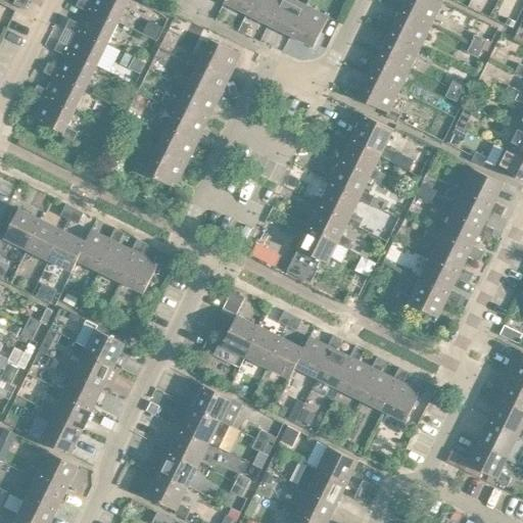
[(15,0),(14,3),(26,9),(30,0),(29,0),(15,0)]
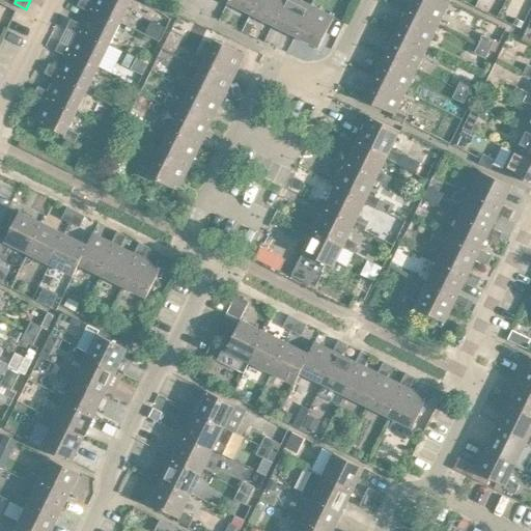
[(80,0),(78,6),(89,11),(91,7),(121,22),(131,0),(94,0),(93,2),(89,0),(80,0)]
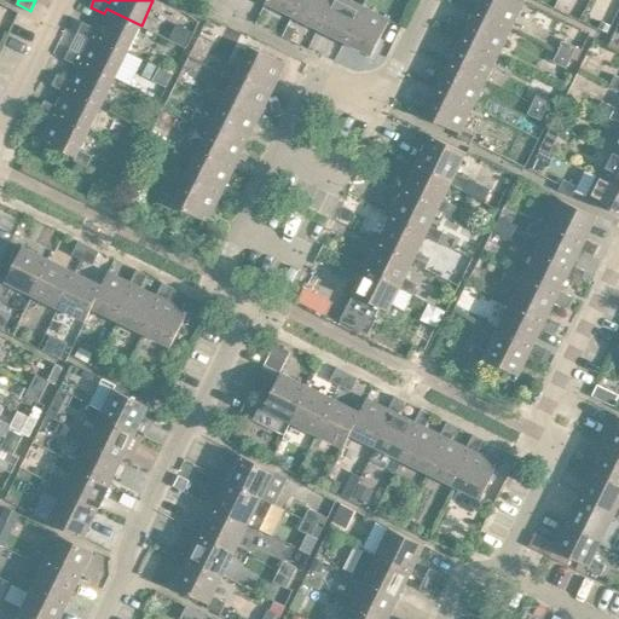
[(266,3),(294,16),(301,0),(267,0),(267,1),(266,3)]
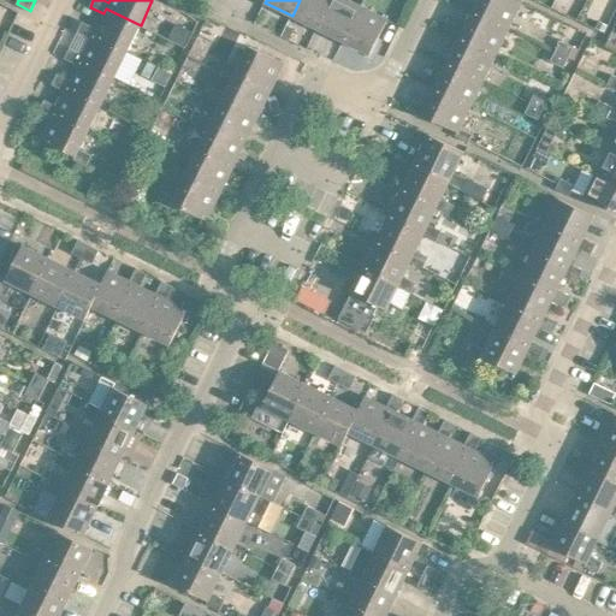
[(300,0),(292,16),(318,29),(331,0),(300,0)]
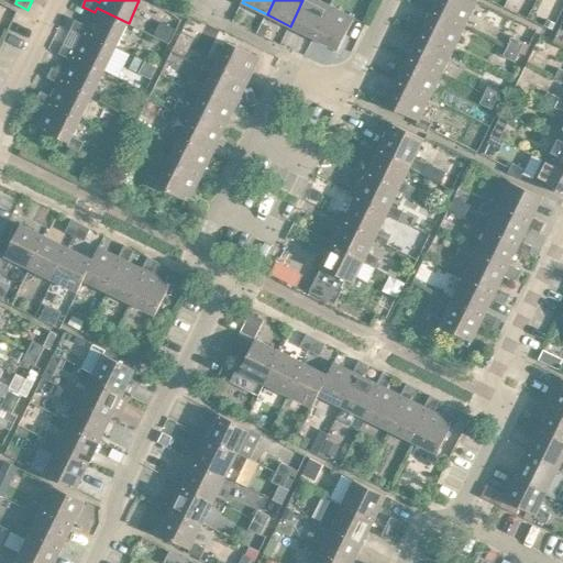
[(302,0),(290,26),(315,37),(330,6),(318,0),(302,0)]
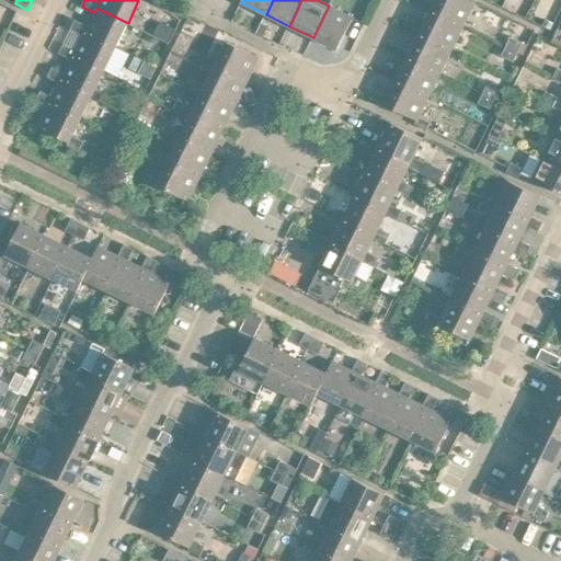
[(473,0),(436,0),(432,10),(464,25),(476,1),(473,0)]
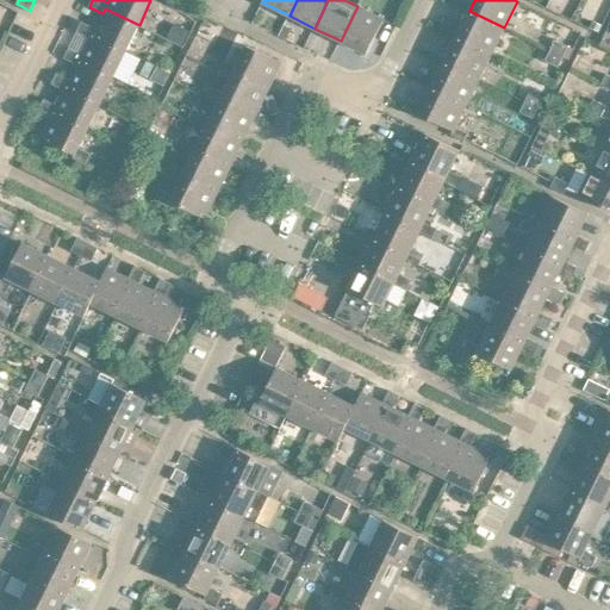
[(358,6),(341,41),(367,54),(384,19),(358,6)]
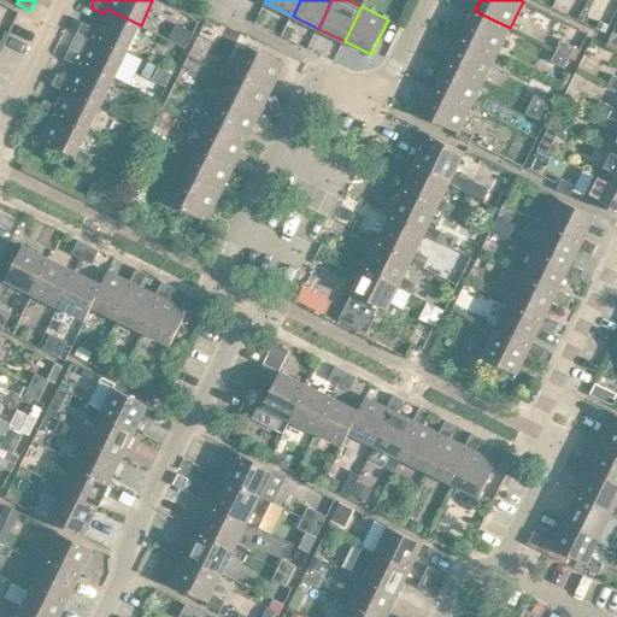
[(77,33),(90,39),(93,34),(128,52),(141,25),(106,9),(104,13),(95,29),(83,22),(77,33)]
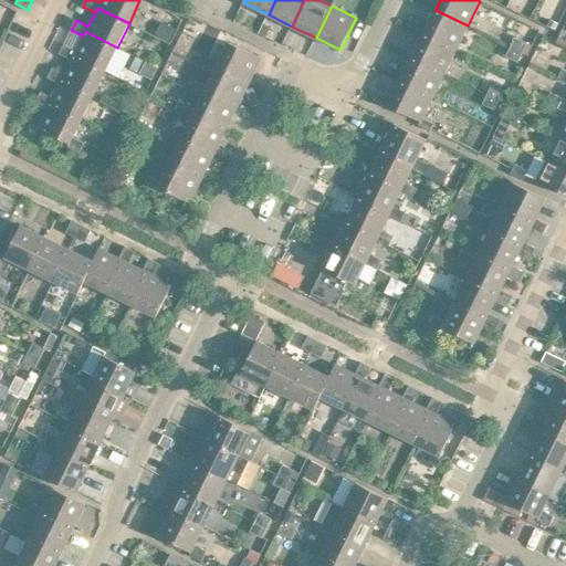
[(436,10),(425,33),(457,49),(468,25),(436,10)]
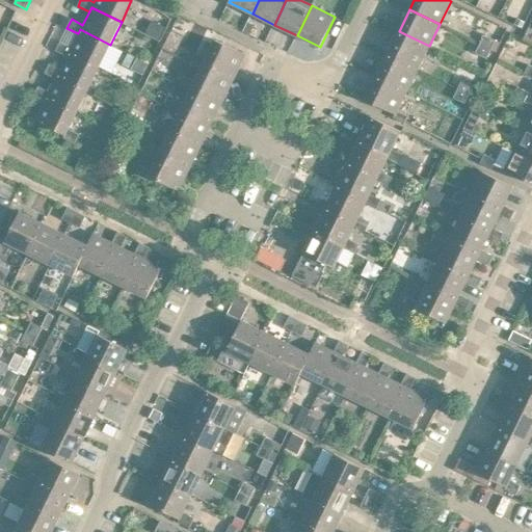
[(65,16),(60,25),(67,28),(72,19),(65,16)]
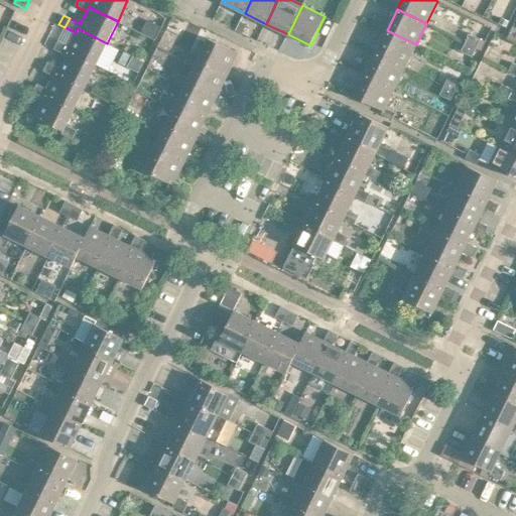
[(502,18),(499,23),(506,27),(509,21),(502,18)]
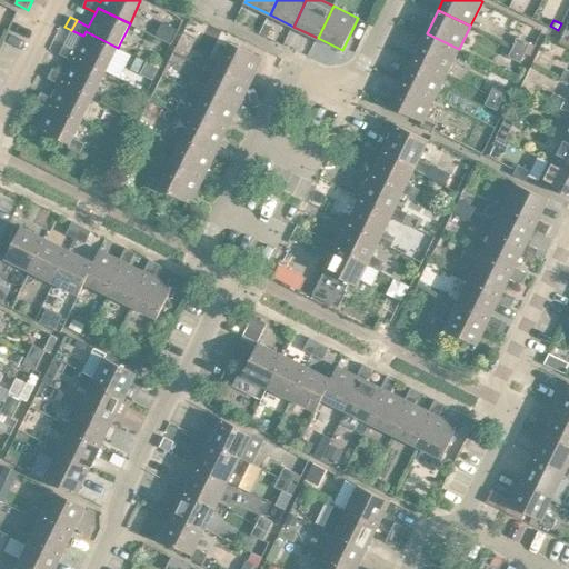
[(162,22),(156,36),(171,43),(178,30),(162,22)]
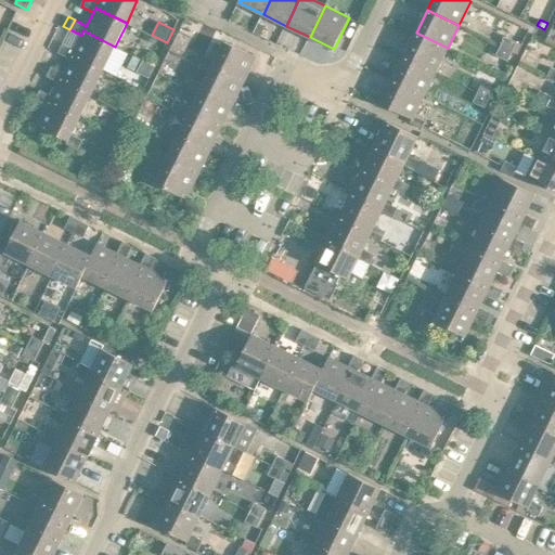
[(59,53),(69,59),(72,54),(103,69),(115,47),(84,30),(81,35),(75,49),(63,43),(59,53)]
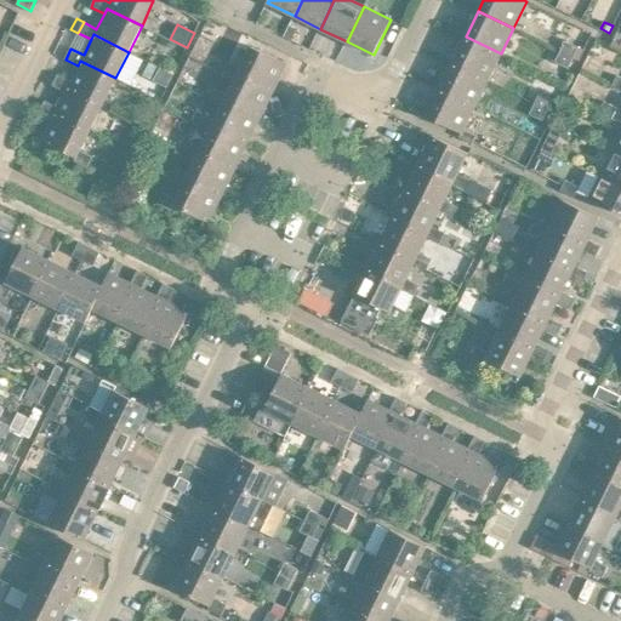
[(466,36),(453,63),(488,80),(501,53),(466,36)]
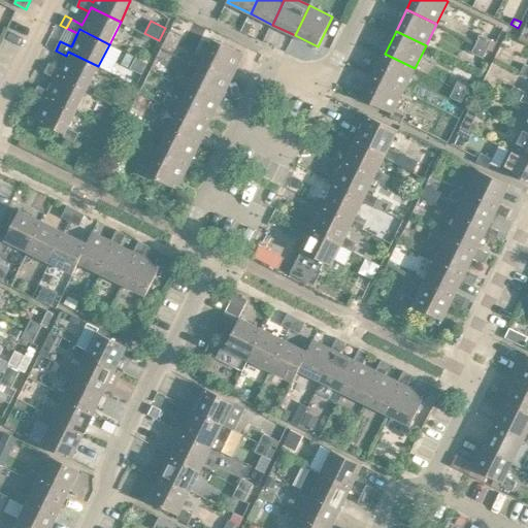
[(481,34),(476,43),(488,50),(492,40),(481,34)]
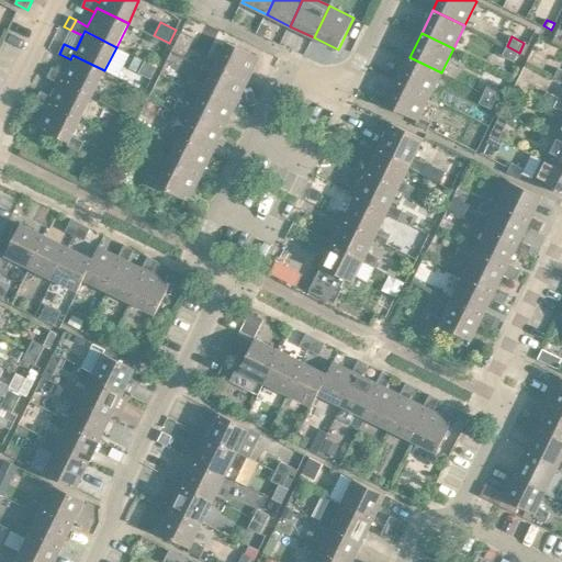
[(201,66),(213,72),(215,67),(247,82),(259,58),(237,47),(227,42),(227,43),(217,63),(206,56),(201,66)]
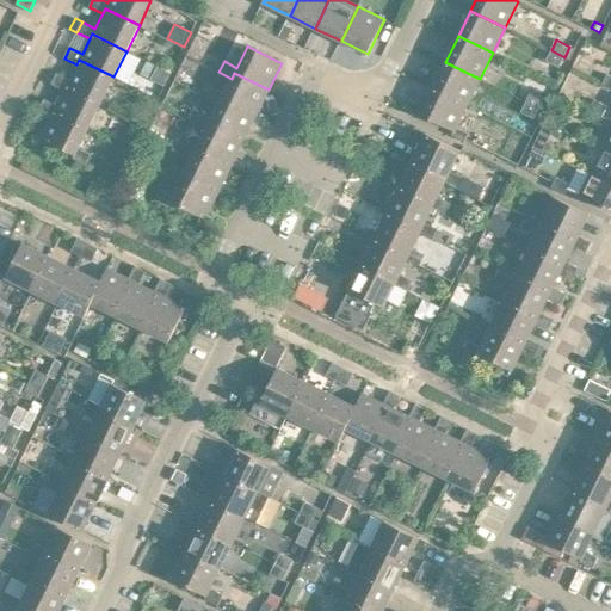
[(565,57),(551,50),(547,61),(560,67),(565,57)]
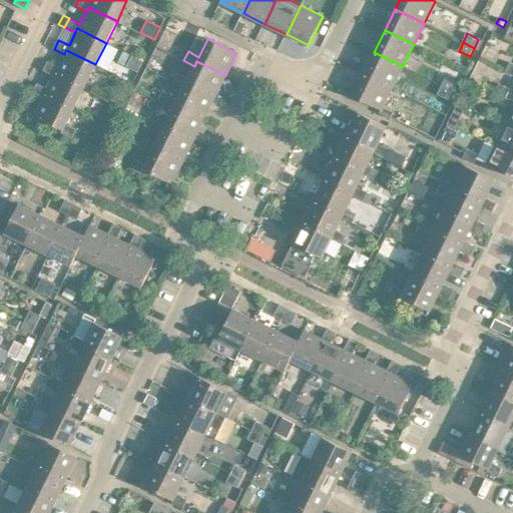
[(43,70),(54,75),(56,71),(85,86),(95,64),(66,50),(64,54),(58,67),(48,61),(43,70)]
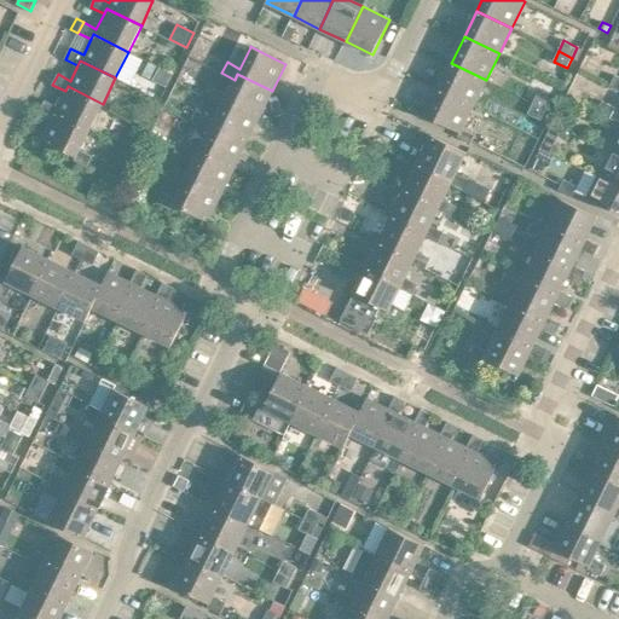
[(451,63),(439,88),(473,105),(486,80),(451,63)]
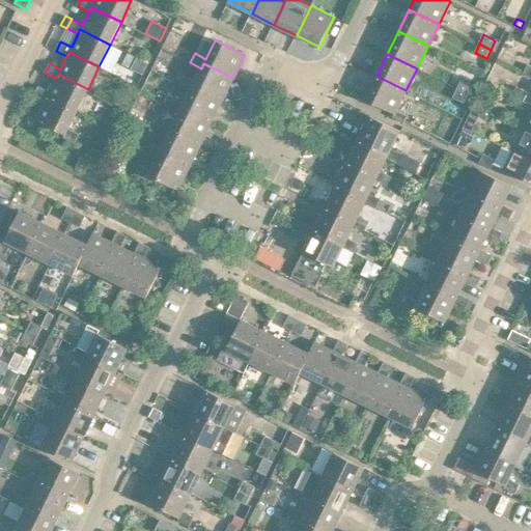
[(137,57),(131,70),(143,75),(149,63),(137,57)]
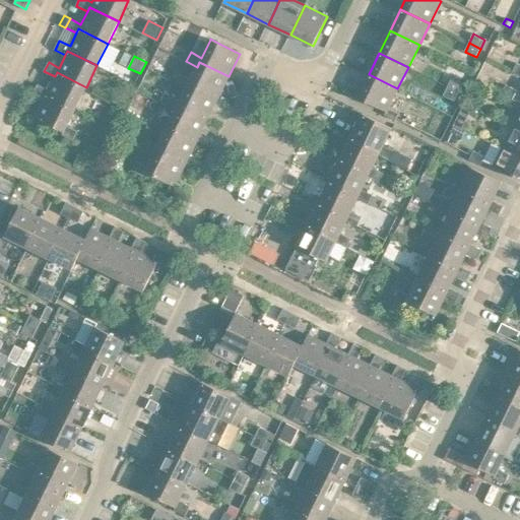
[(176,83),(186,88),(189,83),(218,98),(229,76),(199,62),(197,67),(191,79),(180,74),(176,83)]
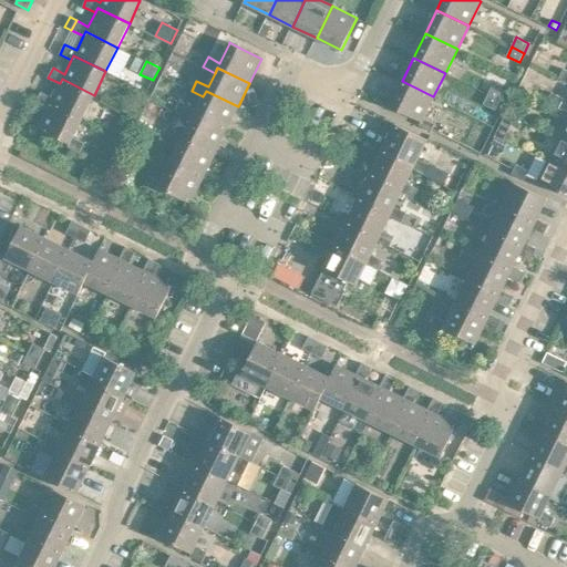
[(35,102),(48,107),(50,103),(82,119),(94,95),(62,79),(60,83),(53,98),(41,92),(35,102)]
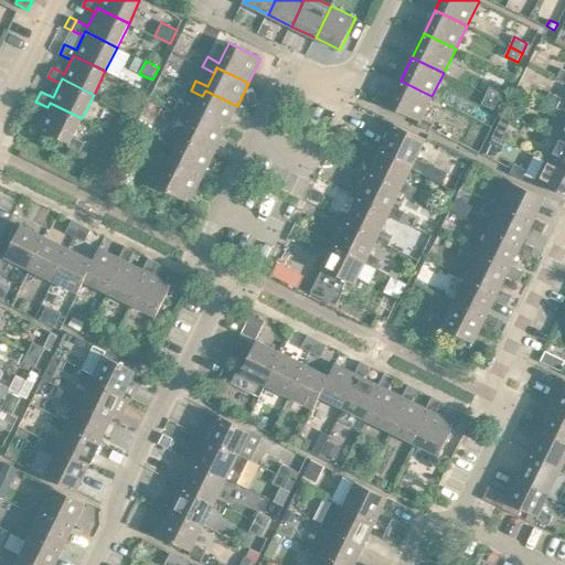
[(432,96),(401,81),(388,106),(419,121),(418,125),(430,130),(435,120),(423,115),(432,96)]
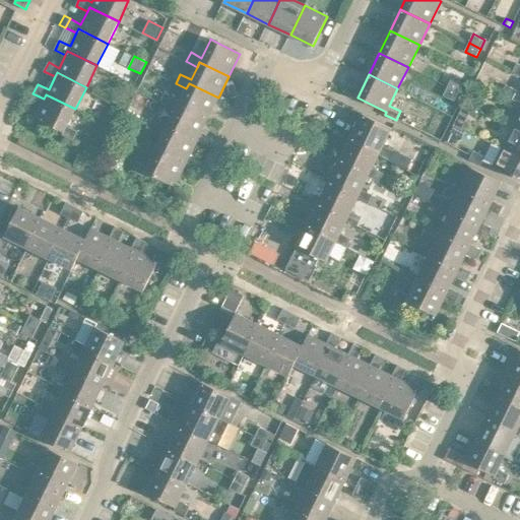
[(452,77),(448,86),(459,92),(463,83),(452,77)]
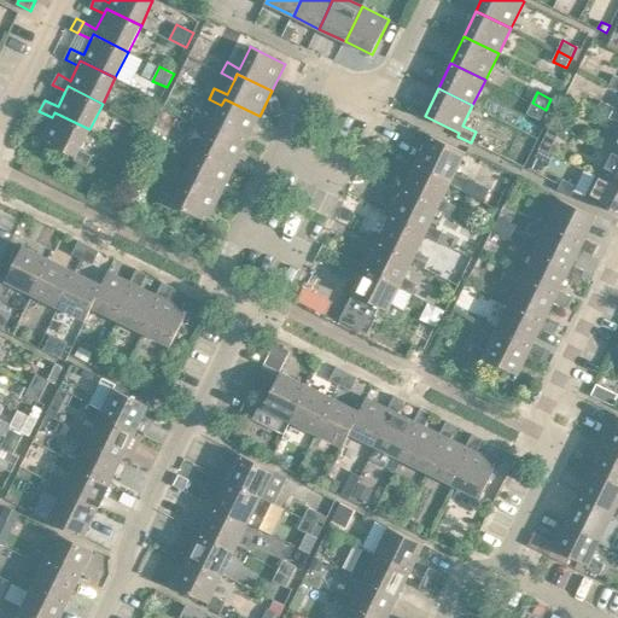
[(196,124),(209,132),(211,126),(246,143),(260,116),(225,99),(221,105),(214,121),(202,114),(196,124)]
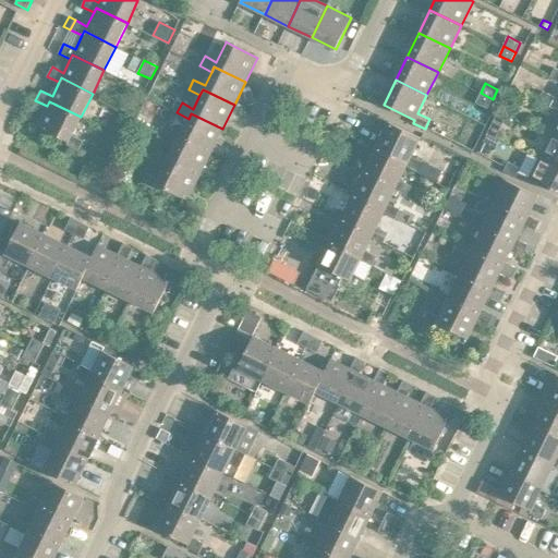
[(538,101),(550,107),(555,97),(543,92),(538,101)]
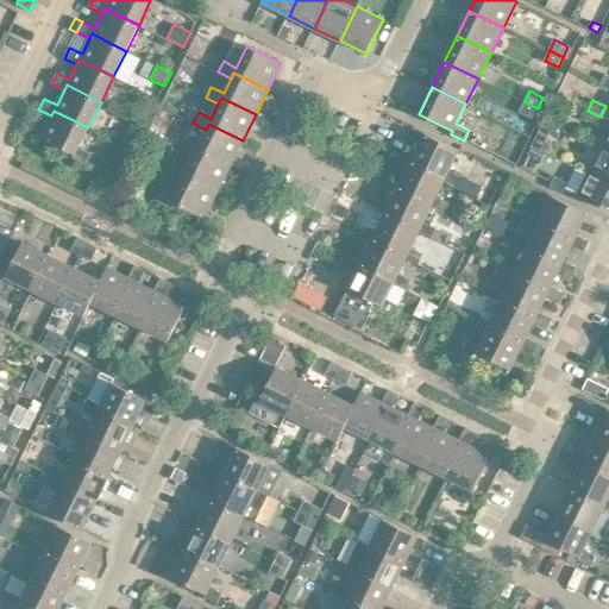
[(538,108),(525,101),(519,112),(532,118),(538,108)]
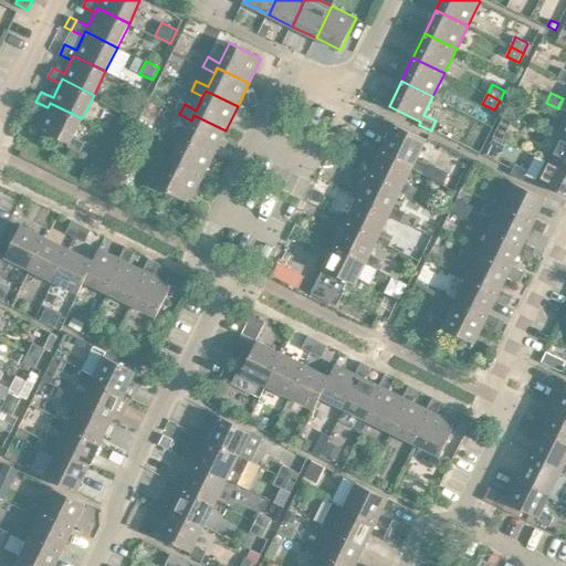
[(50,103),(48,107),(38,127),(70,143),(67,147),(80,153),(85,143),(73,137),(82,118),(50,103)]
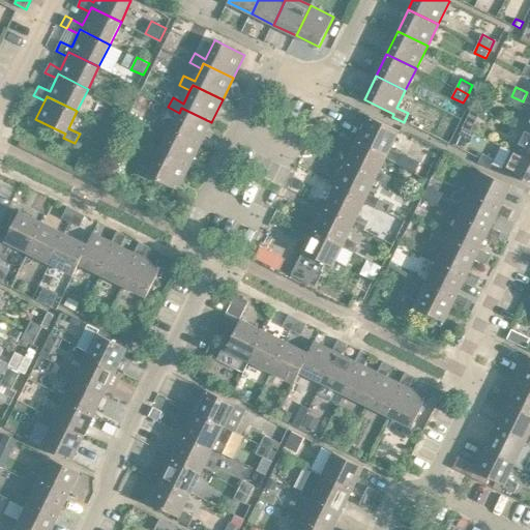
[(157,129),(168,135),(171,129),(201,144),(211,122),(181,108),(179,113),(173,125),(162,120),(157,129)]
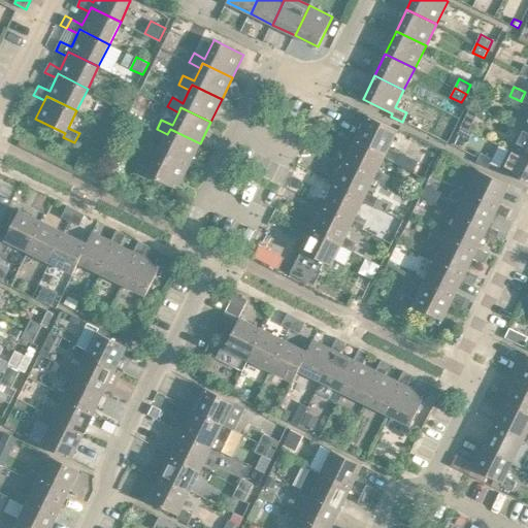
[(498,118),(509,123),(514,113),(503,108),(498,118)]
